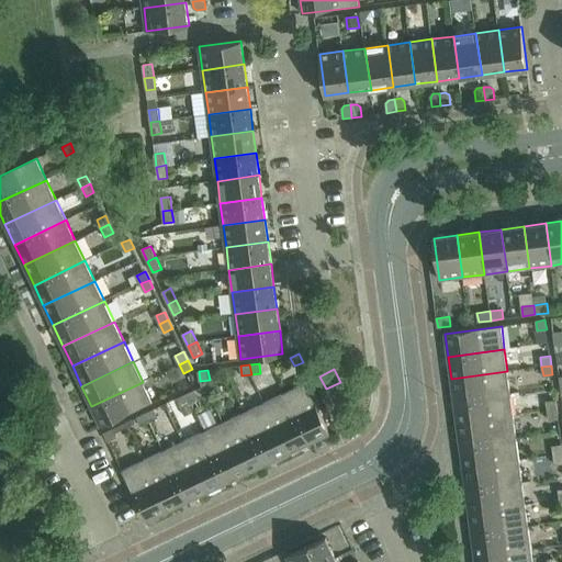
[(507,371),(451,379),(454,401),(510,393),(507,371)]
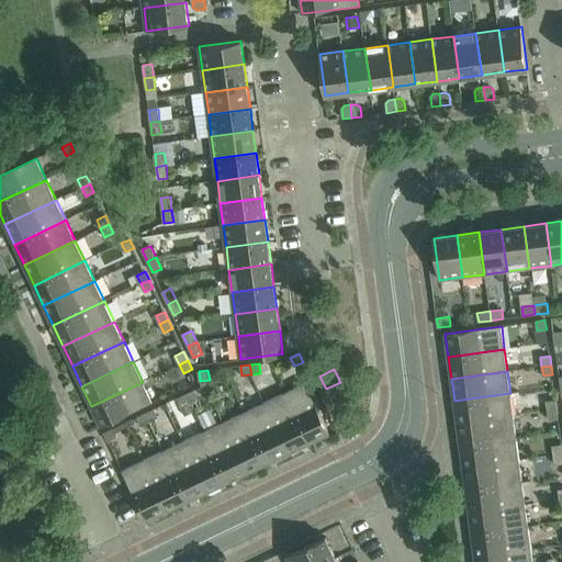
[(143,382),(91,406),(101,427),(153,403),(143,382)]
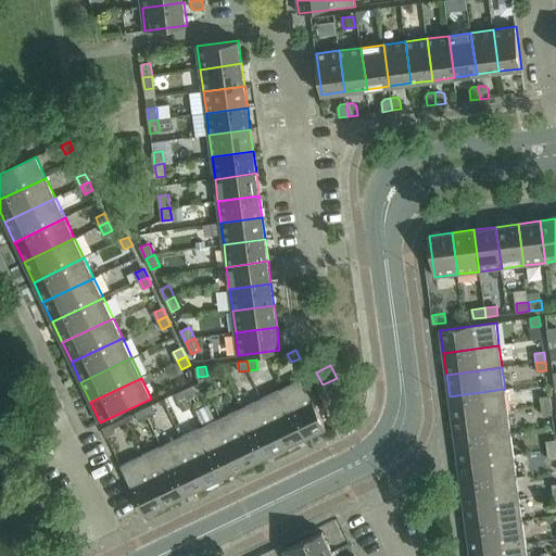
[(302,379),(281,389),(305,439),(327,429),(302,379)]
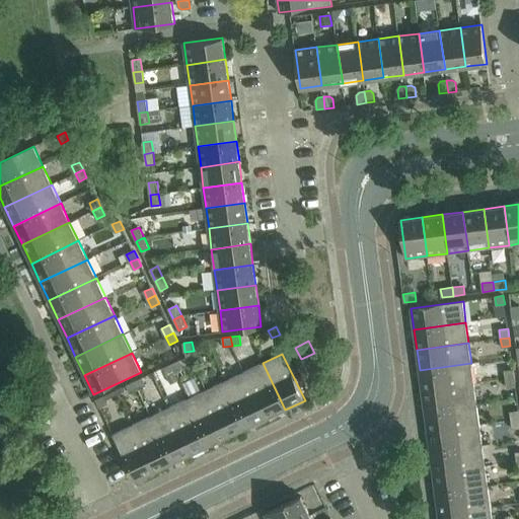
[(179,360),(172,364),(175,372),(183,368),(179,360)]
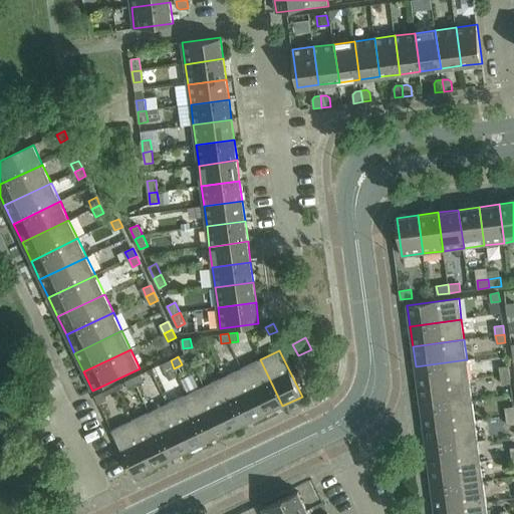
[(260,359),(242,368),(264,415),(282,406),(260,359)]
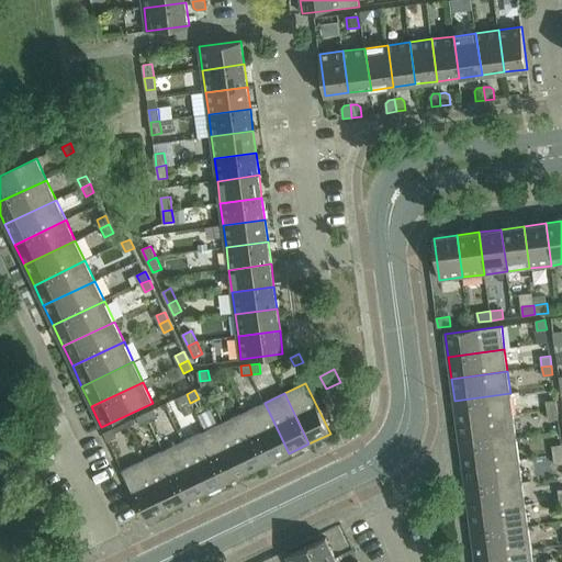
[(510,393),(454,401),(457,423),(514,415),(510,393)]
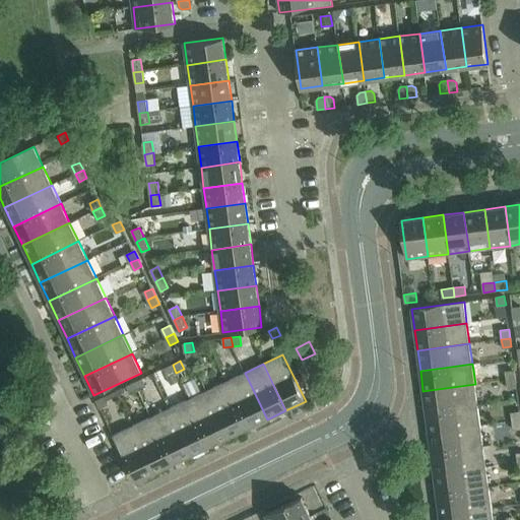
[(176,373),(173,365),(165,369),(169,377),(176,373)]
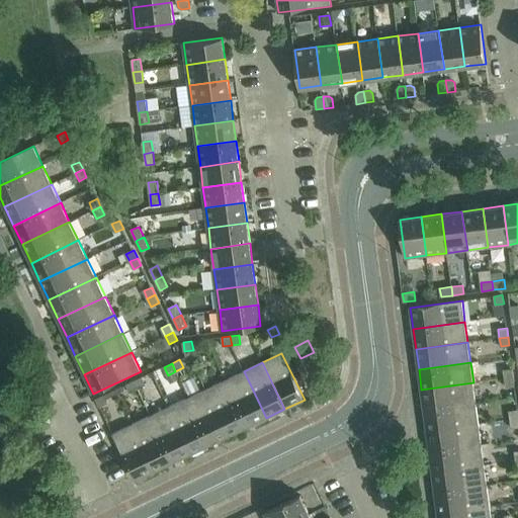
[(504,370),(505,378),(513,377),(512,369),(504,370)]
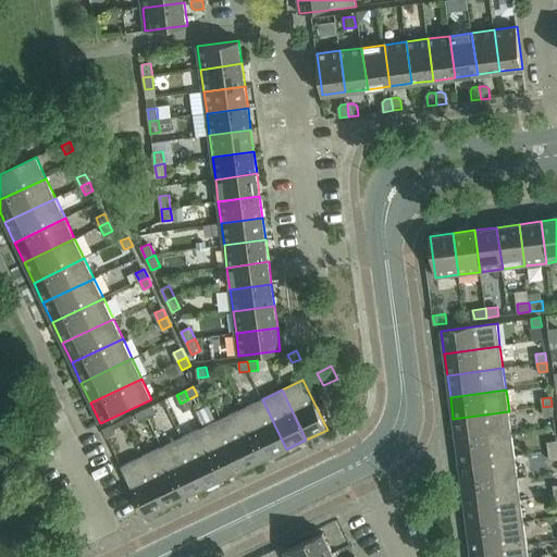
[(188,399),(181,404),(184,411),(193,407),(188,399)]
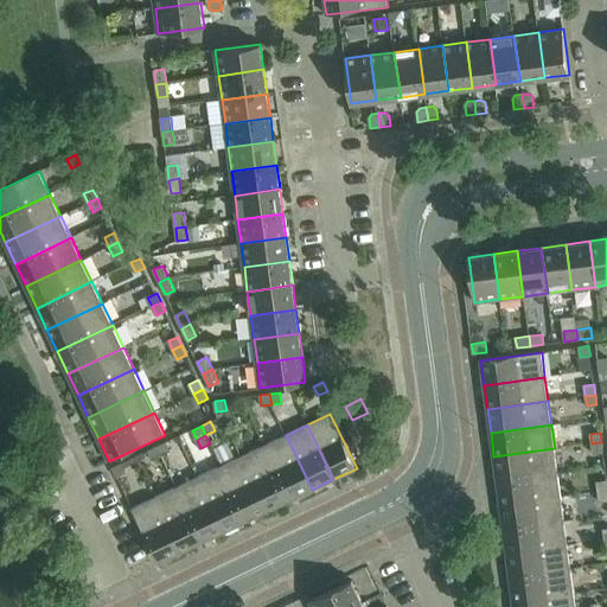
[(286,435),(263,445),(291,500),(312,490),(286,435)]
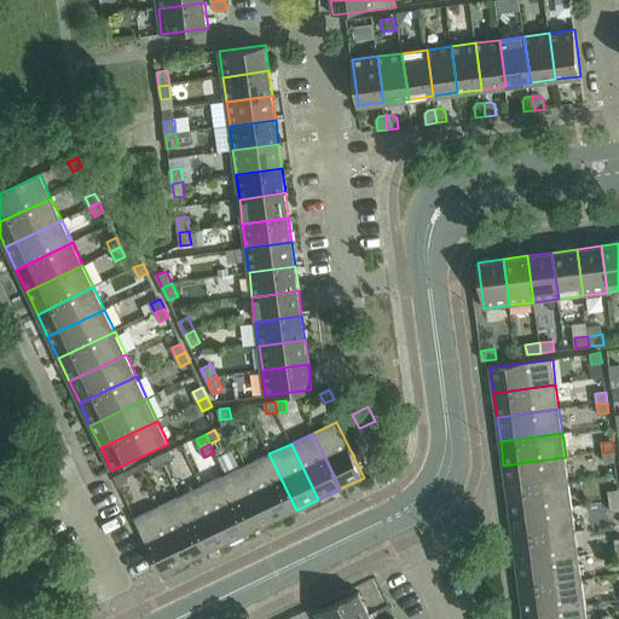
[(169,451),(161,456),(165,464),(174,461),(169,451)]
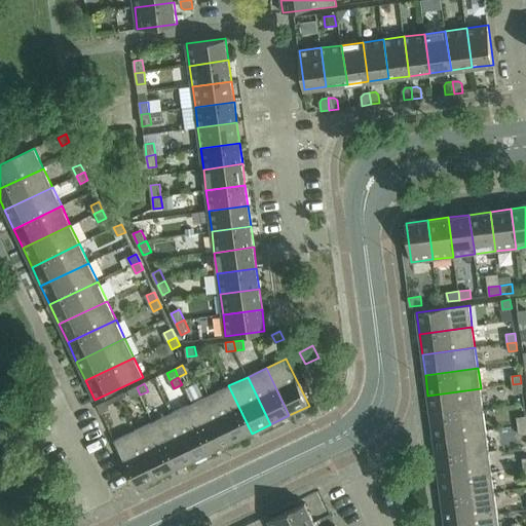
[(521,383),(513,384),(514,393),(523,392),(521,383)]
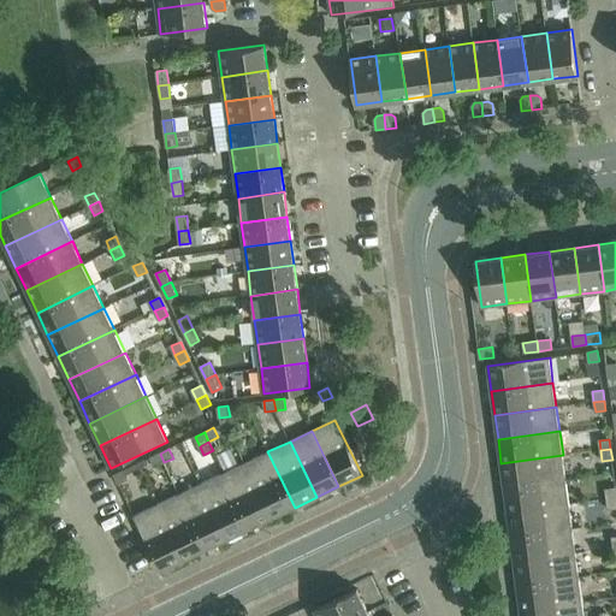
[(267,451),(246,462),(272,519),(295,508),(267,451)]
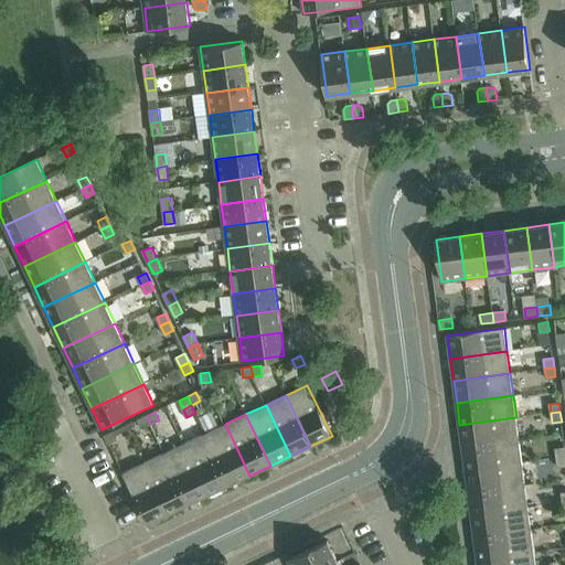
[(150,424),(147,416),(138,419),(142,428),(150,424)]
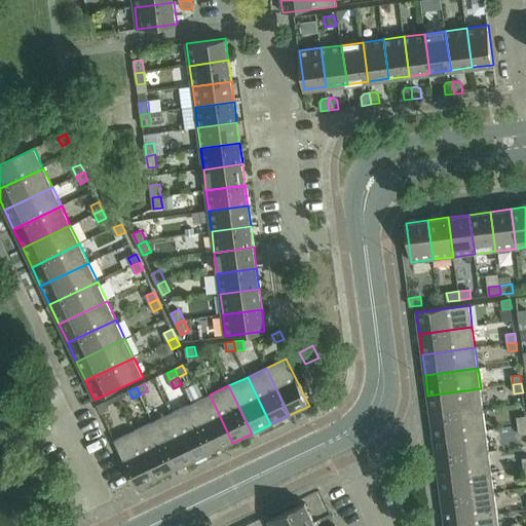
[(481,388),(427,396),(430,417),(483,410),(481,388)]
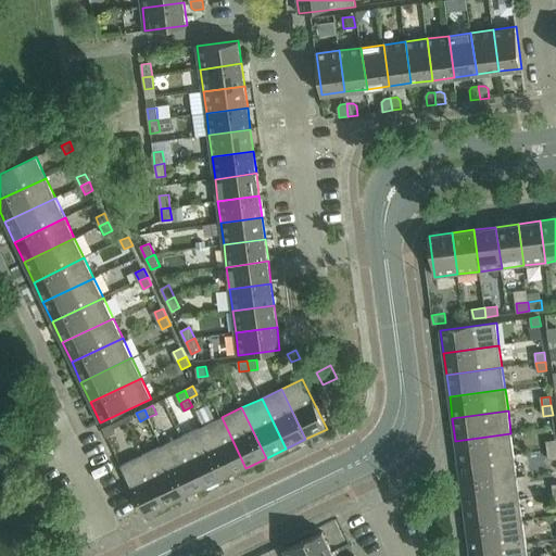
[(222,417),(201,427),(226,478),(245,468),(222,417)]
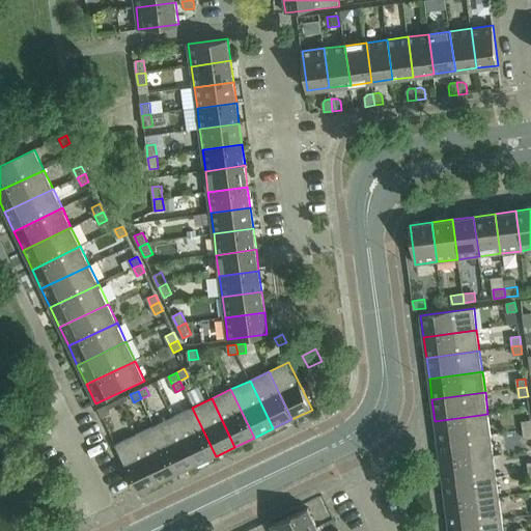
[(107,406),(99,410),(103,417),(111,414),(107,406)]
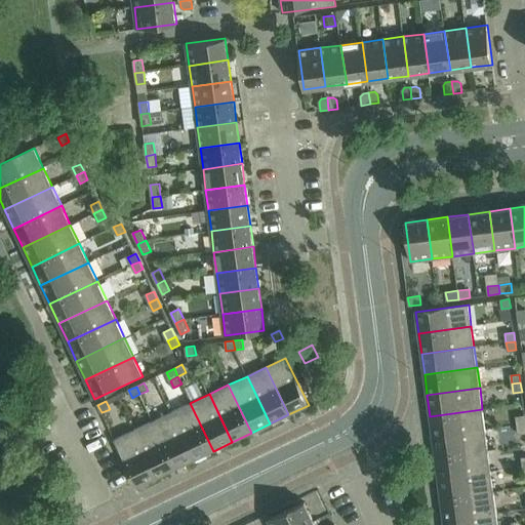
[(190,403),(171,412),(194,459),(213,451),(190,403)]
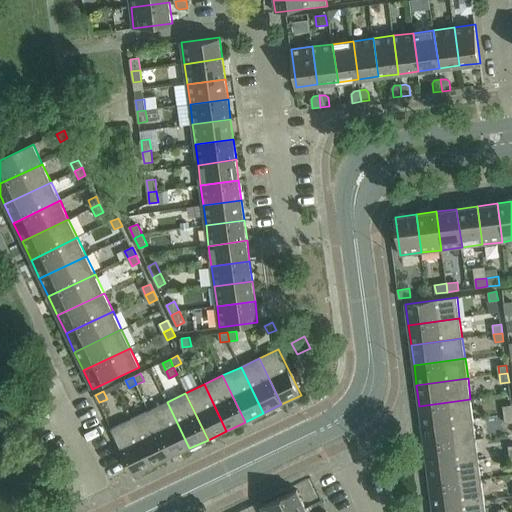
[(470,399),(419,406),(422,426),(473,419),(470,399)]
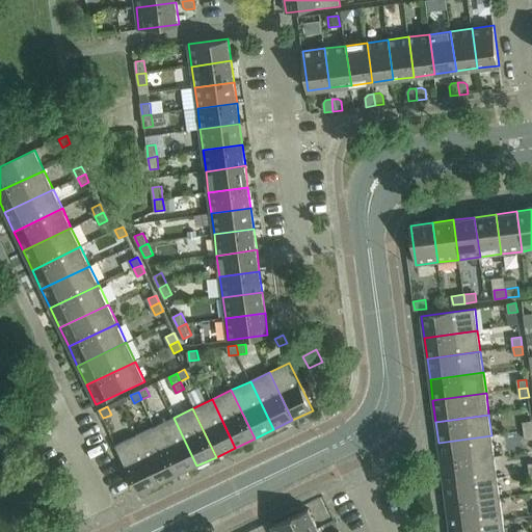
[(174,418),(155,426),(178,475),(196,466),(174,418)]
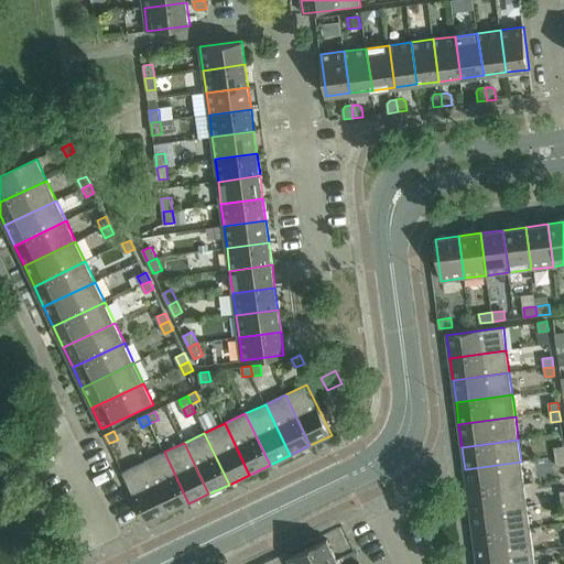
[(554,447),(555,457),(563,455),(563,448),(563,446),(554,447)]
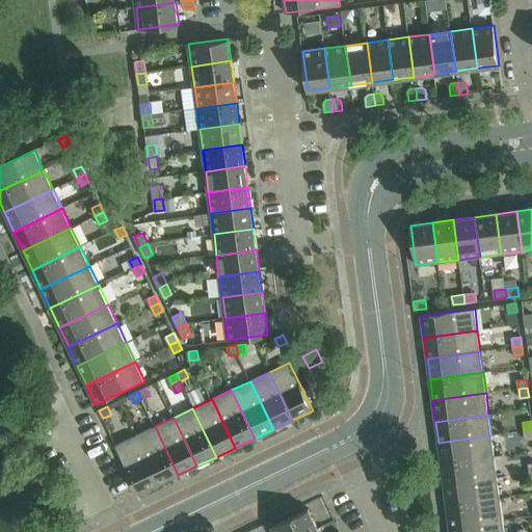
[(155,426),(135,435),(159,484),(178,475),(155,426)]
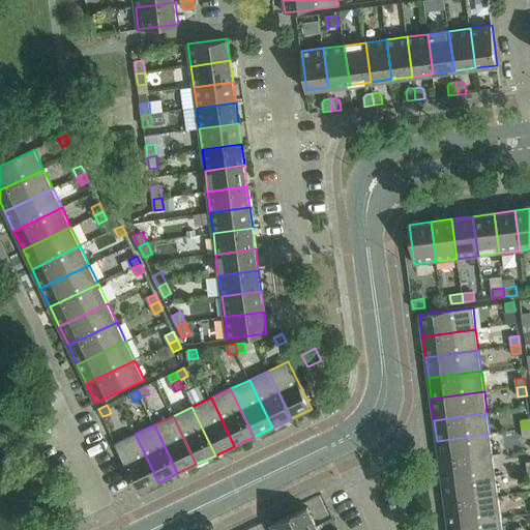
[(158,482),(135,434),(115,443),(138,492),(158,482)]
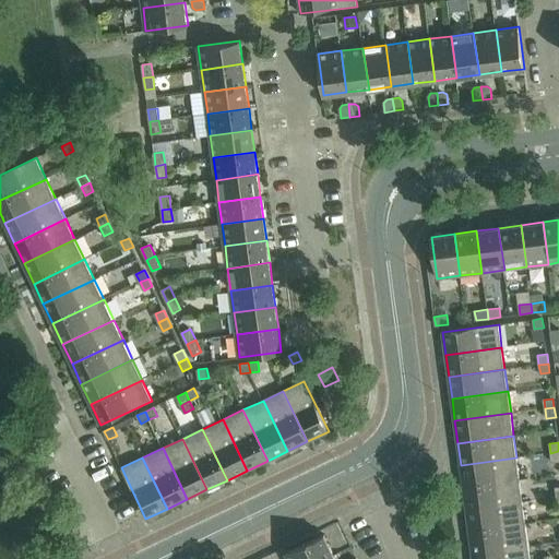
[(516,458),(461,465),(463,487),(520,479),(516,458)]
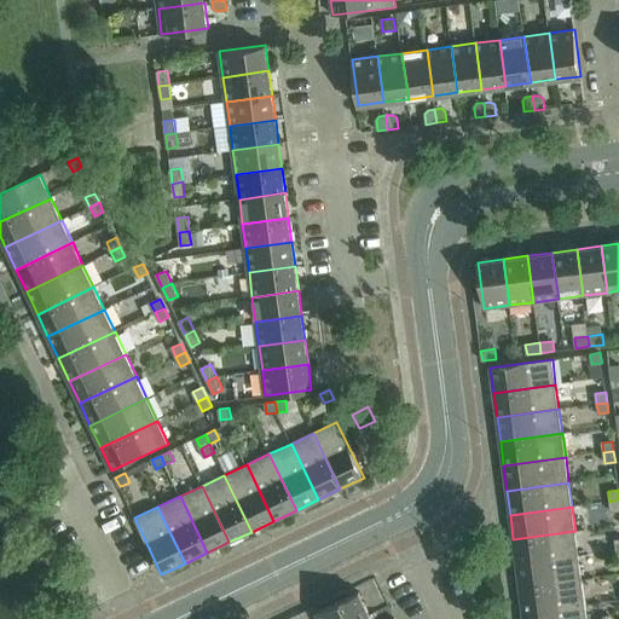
[(576,531),(513,539),(516,563),(578,555),(576,531)]
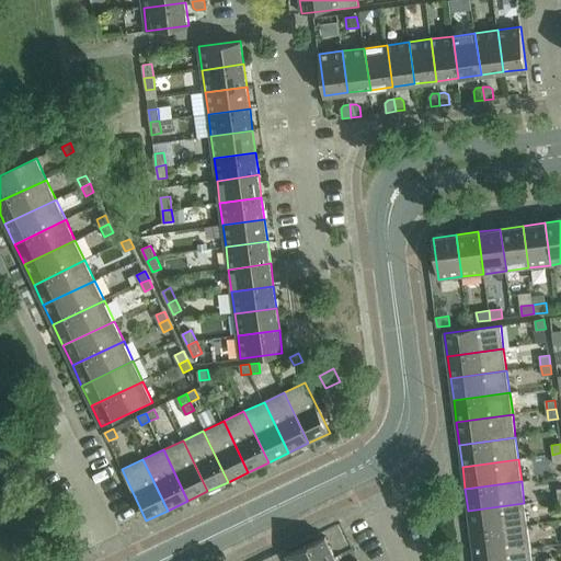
[(524,503),(468,511),(471,533),(527,526),(524,503)]
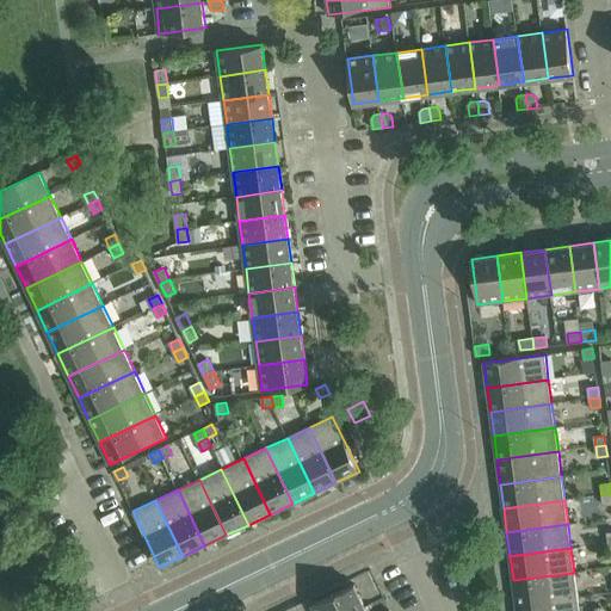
[(574,573),(513,580),(517,605),(578,597),(574,573)]
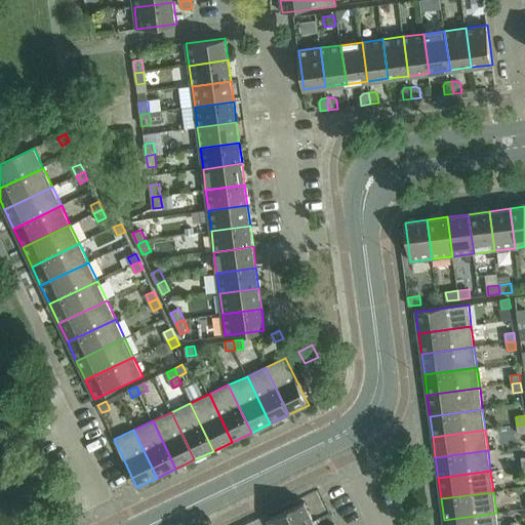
[(269,519),(271,524),(306,524),(314,522),(305,501),(269,519)]
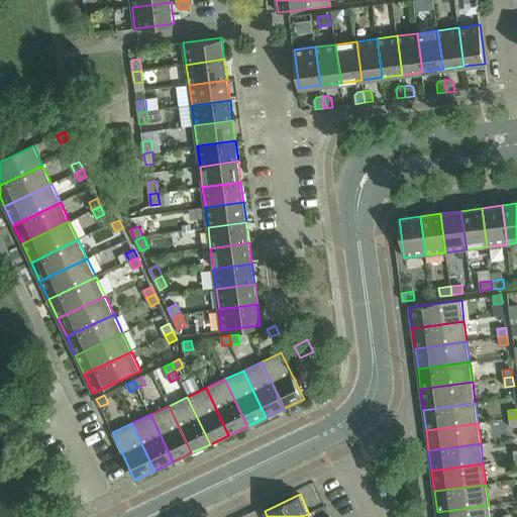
[(490,516),(489,505),(437,512),(437,516),(490,516)]
